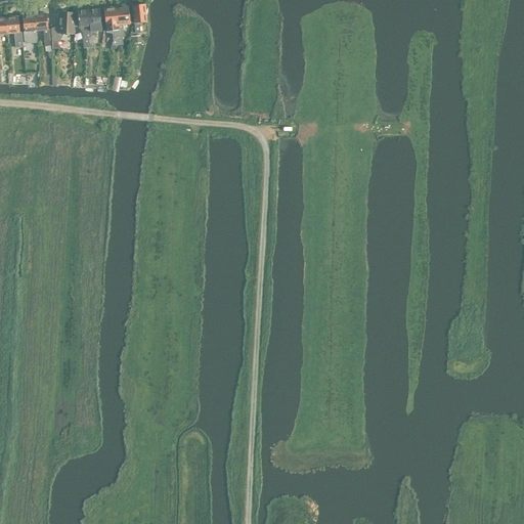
[(142,4),(142,3),(136,4),(136,5),(131,5),(134,34),(140,33),(139,23),(145,22),(144,4),(142,4)]
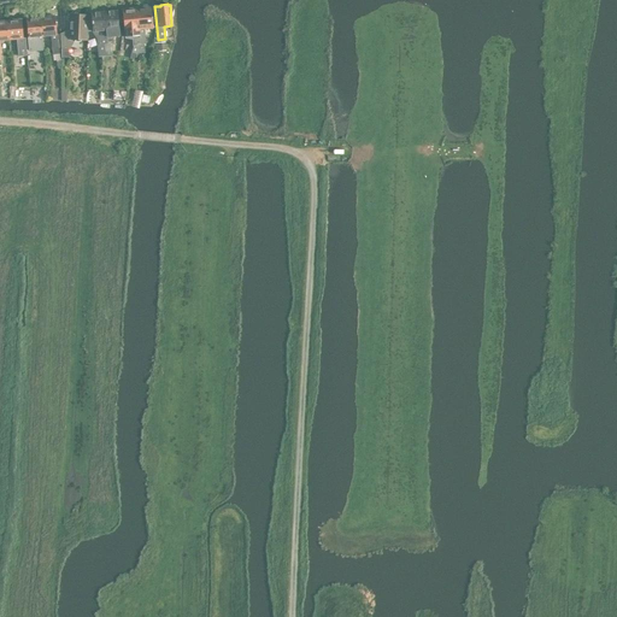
[(136,9),(135,9),(139,43),(136,43),(136,45),(136,53),(145,52),(145,43),(146,42),(145,28),(152,27),(151,7),(150,7),(148,7),(148,6),(140,6),(141,7),(136,9)]
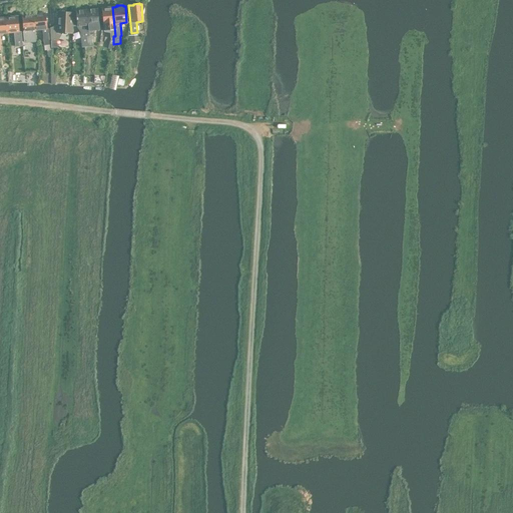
[(107,6),(101,7),(101,8),(103,30),(110,31),(110,38),(109,43),(112,44),(113,44),(113,37),(113,36),(115,36),(112,7),(107,7),(107,6)]
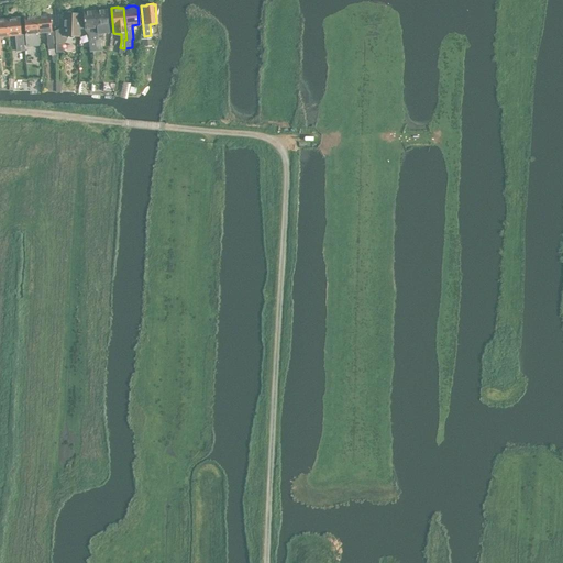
[(106,9),(94,10),(97,40),(95,40),(96,51),(100,51),(100,40),(102,39),(102,33),(108,33),(106,9)]
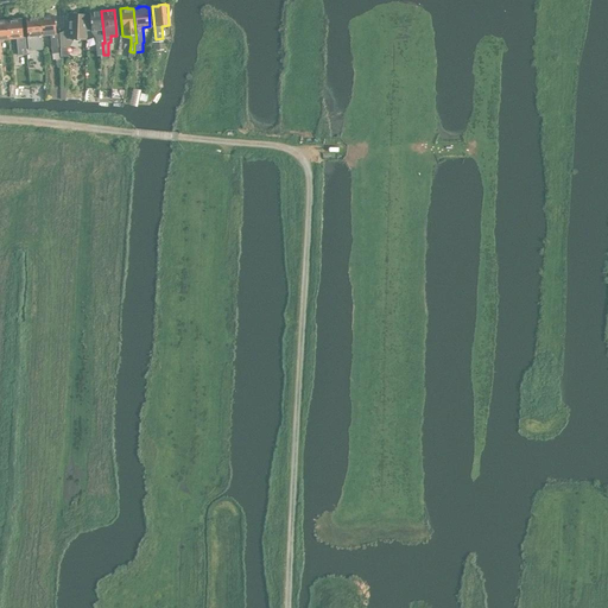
[(95,56),(99,55),(103,55),(102,43),(105,43),(101,11),(88,12),(90,31),(94,38),(95,56)]
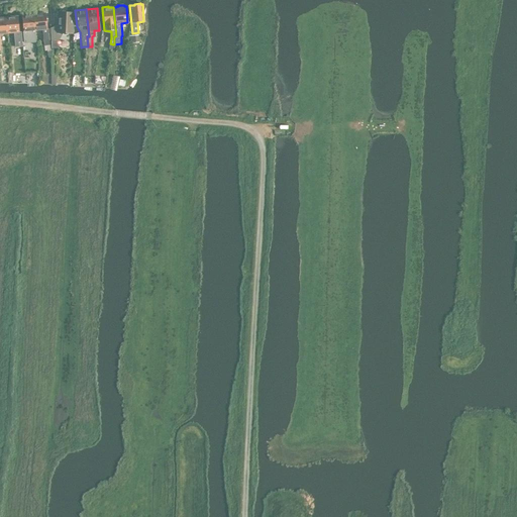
[(59,30),(59,32),(72,33),(73,11),(59,11),(59,29),(59,30)]
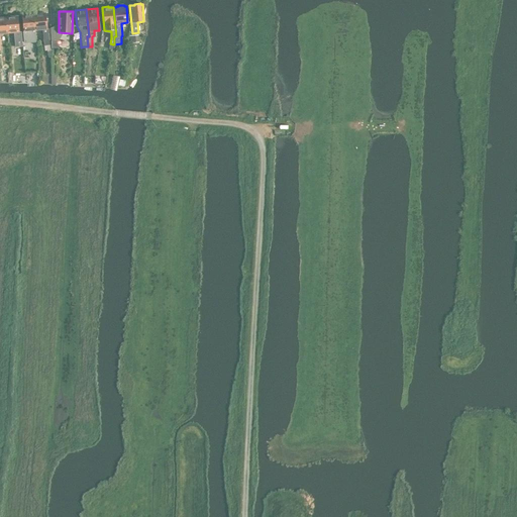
[(33,14),(35,30),(41,29),(43,44),(48,44),(47,32),(48,32),(48,29),(46,29),(45,12),(33,14)]
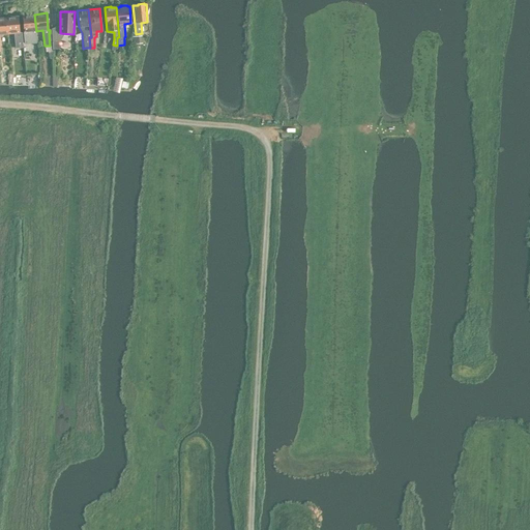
[(34,15),(21,16),(23,32),(24,43),(37,41),(36,31),(34,15)]
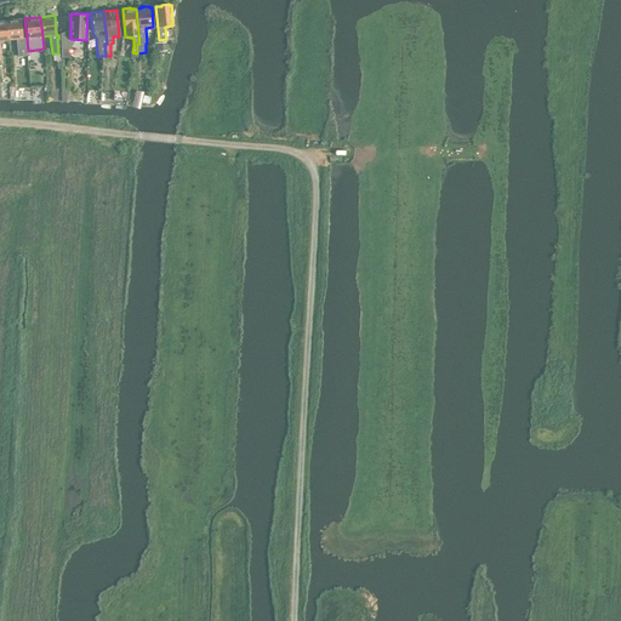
[(21,18),(6,21),(7,39),(16,39),(17,56),(27,56),(26,52),(24,39),(23,40),(21,18)]
